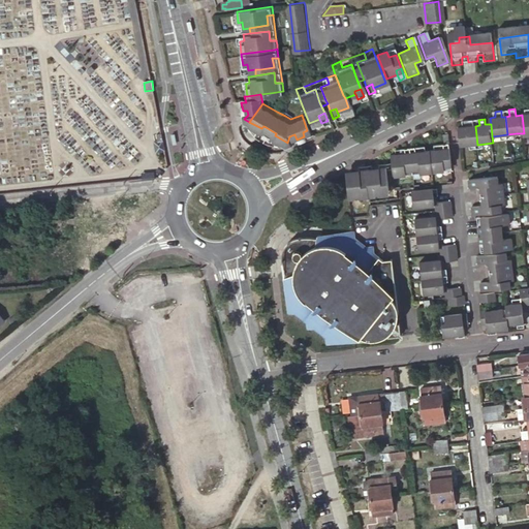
[(461,147),(477,145),(475,126),(471,126),(470,120),(465,121),(466,126),(459,127),(461,147)]
